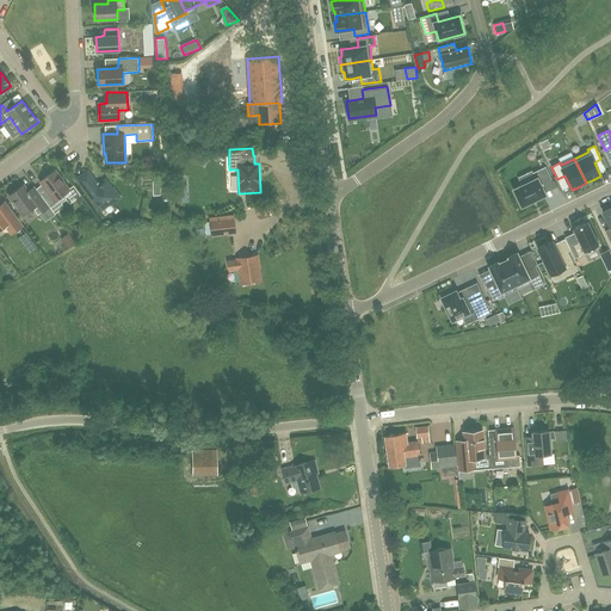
[(522,185),(513,190),(522,207),(545,195),(544,193),(542,187),(553,183),(553,181),(545,167),(534,173),(532,174),(535,179),(522,185)]
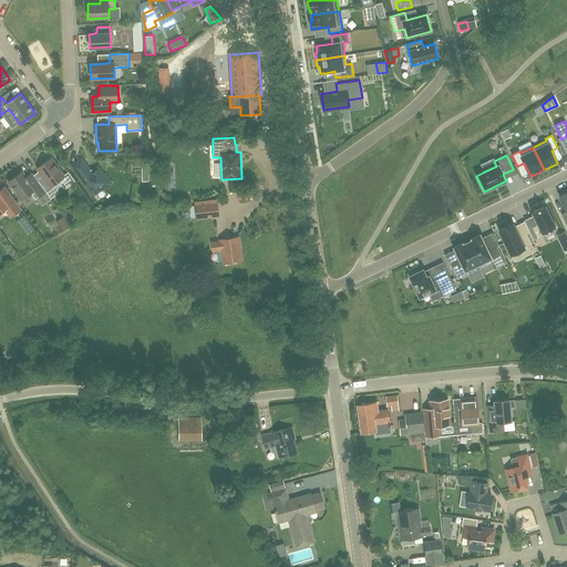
[(55,164),(53,161),(51,158),(38,168),(43,176),(43,179),(39,182),(51,199),(59,194),(59,192),(57,189),(61,186),(61,184),(59,181),(64,176),(60,169),(60,167),(58,165),(55,164)]
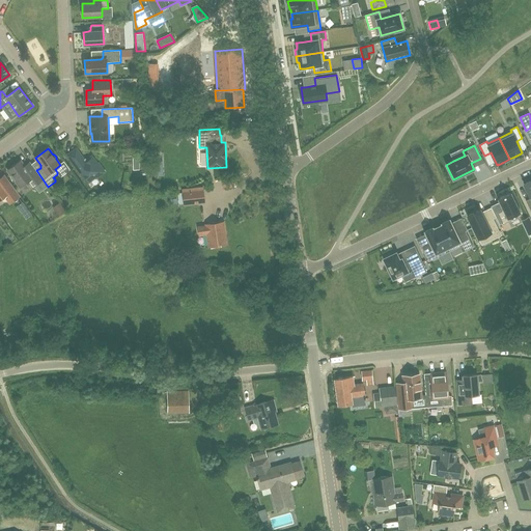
[(105,172),(99,163),(98,164),(91,157),(87,160),(83,160),(76,149),(67,156),(86,182),(94,175),(96,178),(105,172)]
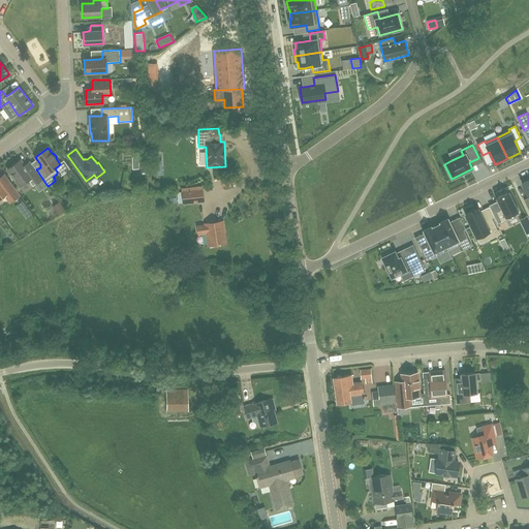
[(30,162),(25,165),(21,160),(7,169),(11,175),(11,177),(13,179),(16,180),(20,186),(25,183),(26,184),(28,184),(32,182),(34,185),(38,182),(43,189),(48,186),(42,179),(30,162)]
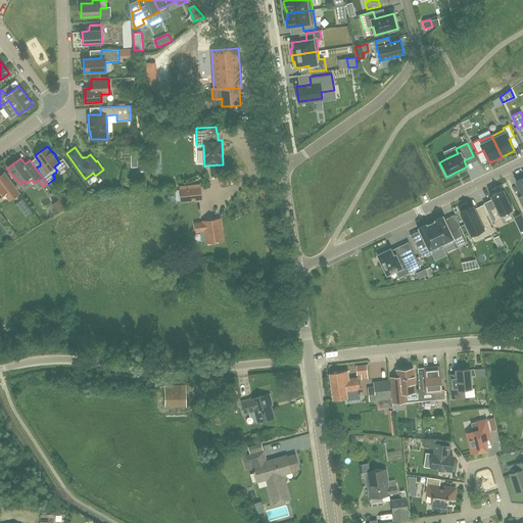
[(9,196),(10,196),(11,195),(13,197),(19,193),(5,172),(0,175),(0,195),(2,195),(3,195),(3,196),(4,196),(5,197),(6,197),(7,197),(8,197),(9,196)]
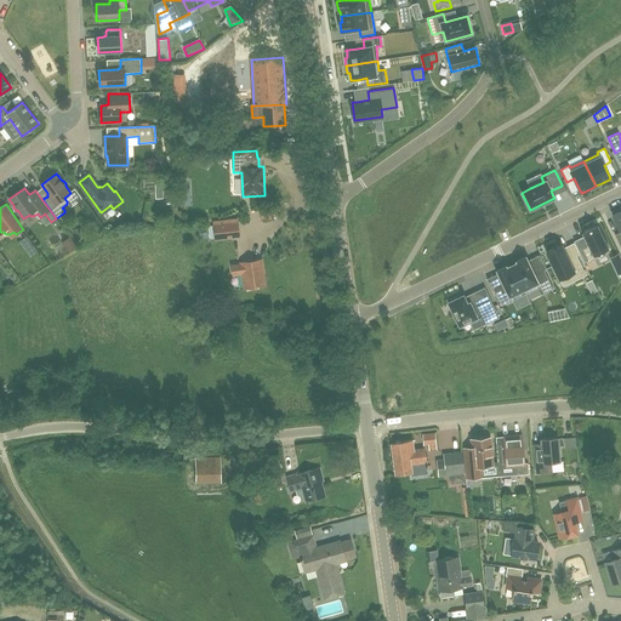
[(215,240),(240,238),(238,221),(214,224),(215,240)]
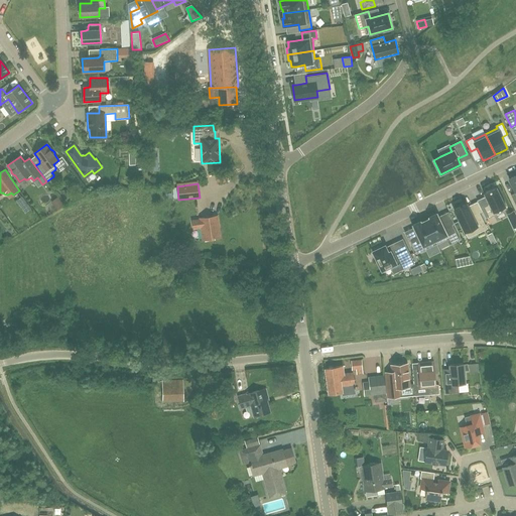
[(487,206),(484,207),(489,218),(507,210),(496,187),(484,194),(488,203),(487,206)]
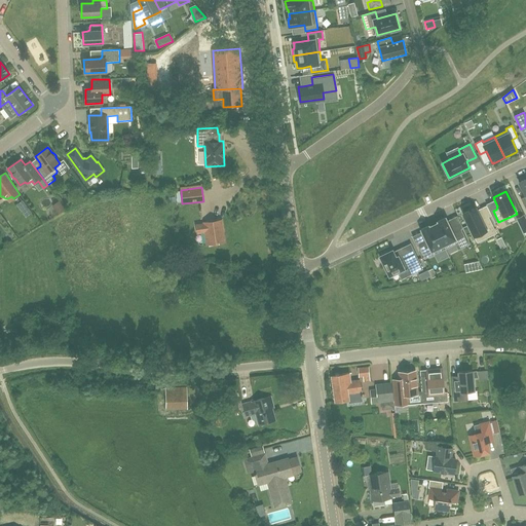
[(476,208),(463,214),(474,236),(483,232),(486,238),(496,233),(488,217),(481,220),(477,211),(476,208)]
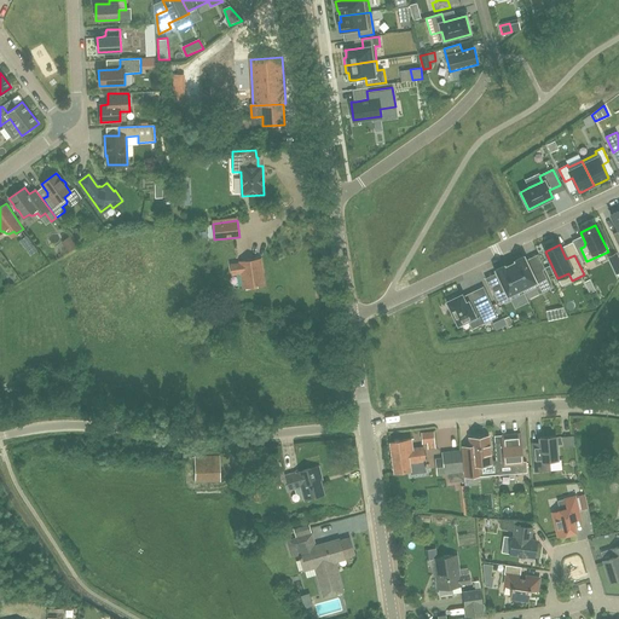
[(618,259),(617,253),(607,258),(611,264),(618,259)]
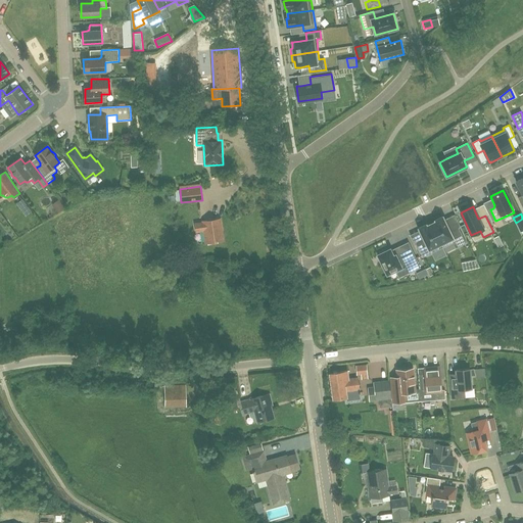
[(436,222),(431,224),(442,247),(453,243),(456,248),(466,243),(459,228),(458,228),(449,232),(444,220),(442,217),(435,221),(436,222)]
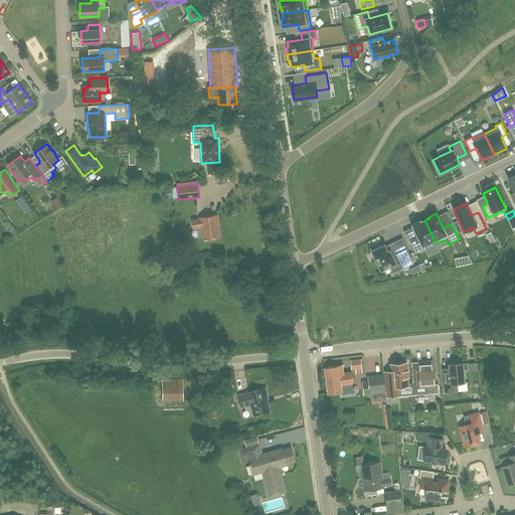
[(193,229),(201,227),(203,239),(220,237),(216,215),(200,217),(200,219),(192,220),(193,229)]
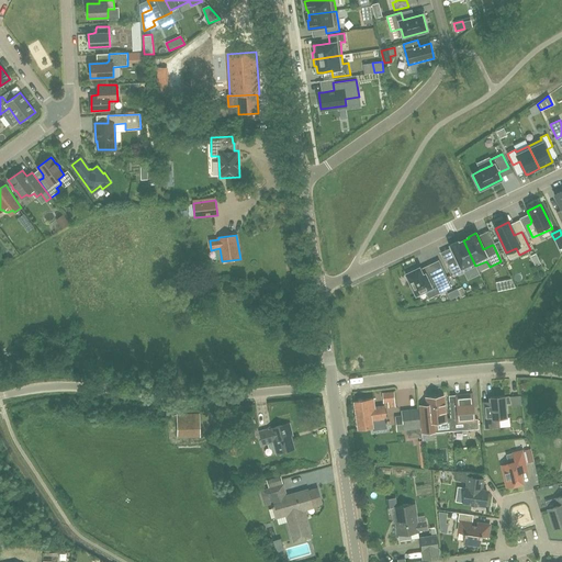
[(456,258),(447,261),(449,267),(453,277),(475,266),(463,240),(459,243),(458,242),(450,246),(451,248),(456,258)]
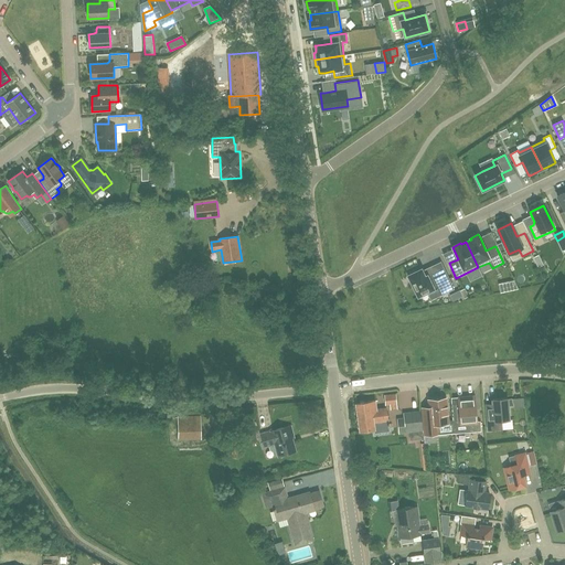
[(438,287),(441,295),(452,289),(447,276),(437,280),(435,277),(429,280),(427,276),(425,277),(423,272),(422,269),(419,270),(418,268),(409,273),(411,275),(408,276),(418,296),(438,287)]
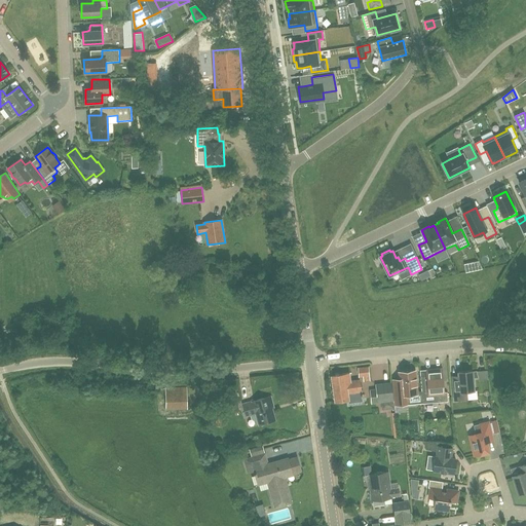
[(364,381),(371,380),(369,367),(359,368),(360,377),(364,377),(364,381)]
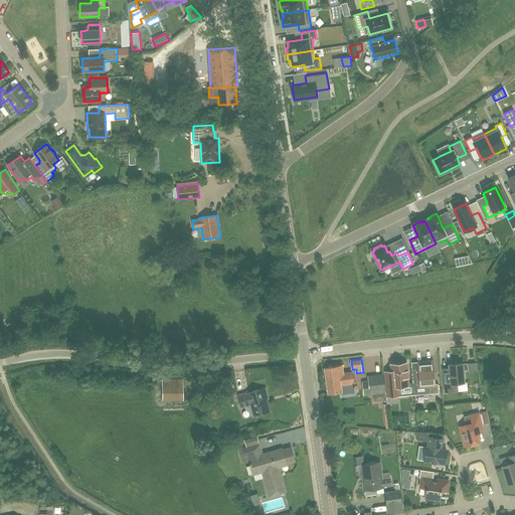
[(434,360),(417,362),(417,367),(411,367),(413,386),(431,385),(432,393),(439,392),(438,383),(436,384),(434,360)]
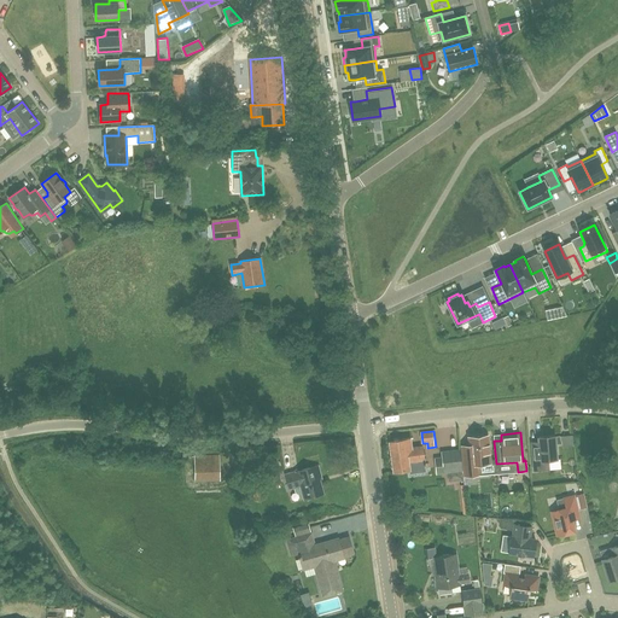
[(488,436),(470,437),(470,444),(461,444),(462,458),(464,458),(465,476),(479,474),(478,464),(490,462),(488,436)]
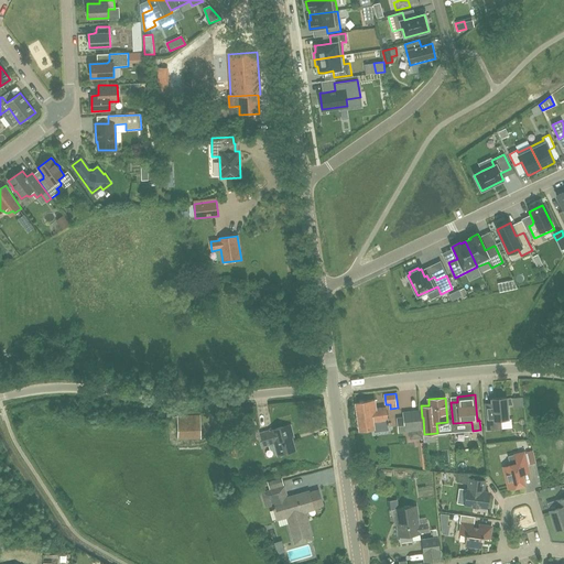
[(491,399),(492,403),(484,403),(485,413),(486,413),(487,430),(500,429),(500,420),(508,420),(507,405),(512,405),(511,399),(507,399),(507,398),(491,399)]
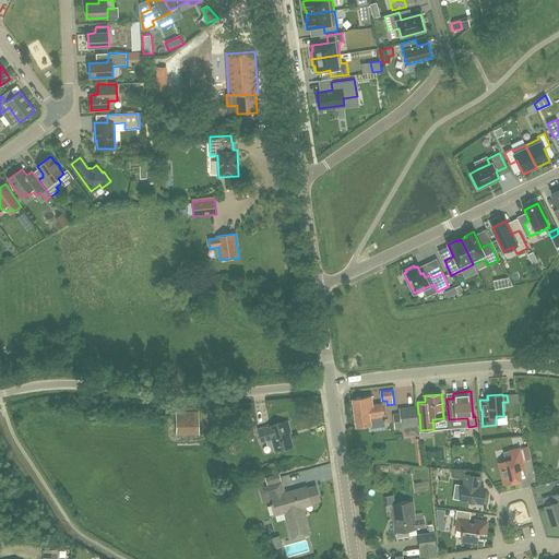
[(353,399),(356,426),(370,425),(370,418),(384,416),(382,403),(370,405),(369,396),(353,399)]
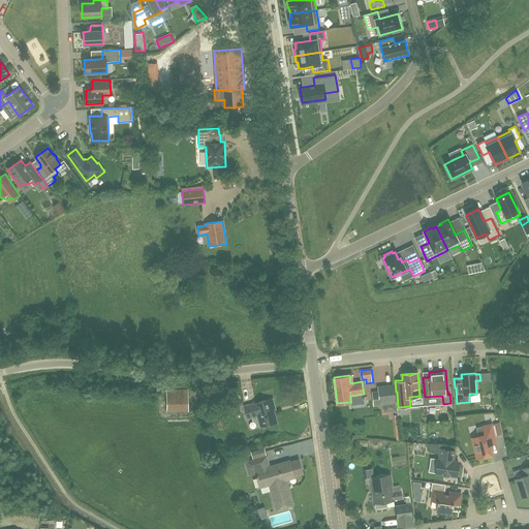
[(378,386),(378,391),(372,392),(373,405),(396,403),(394,384),(378,386)]
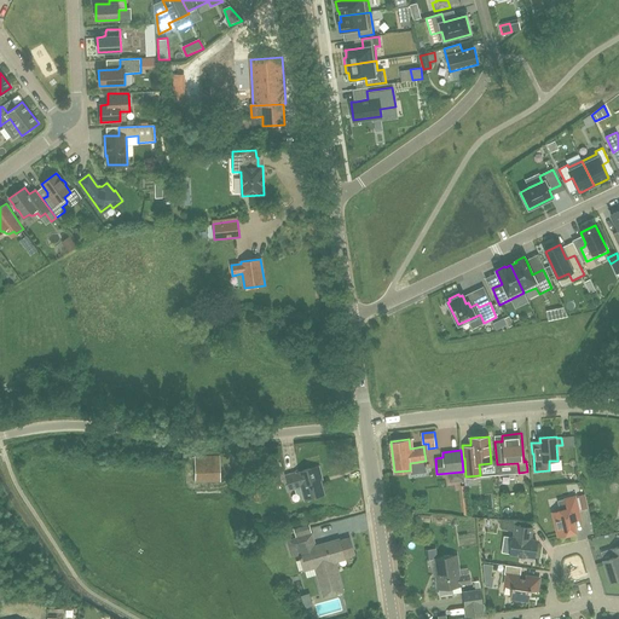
[(220,457),(196,457),(197,479),(220,479),(220,457)]
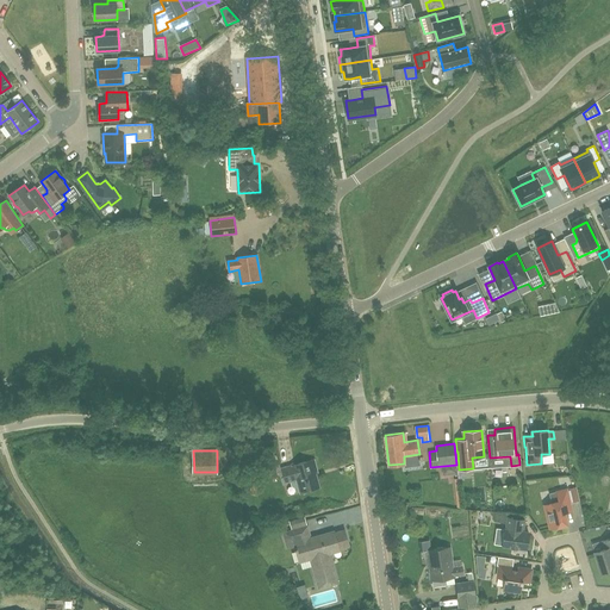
[(319,487),(316,473),(318,472),(313,459),(281,468),(286,483),(297,479),(302,492),(319,487)]
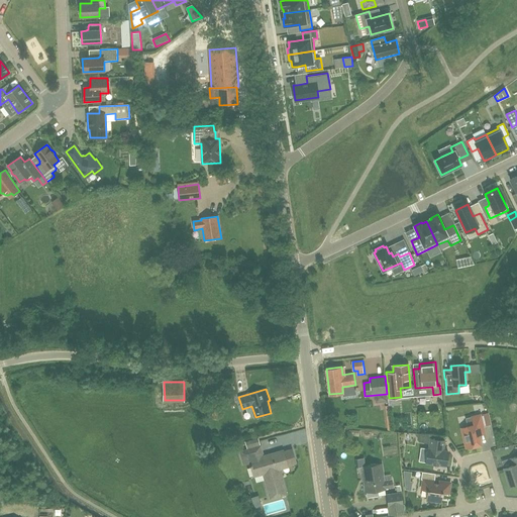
[(209,397),(208,409),(219,410),(220,398),(209,397)]
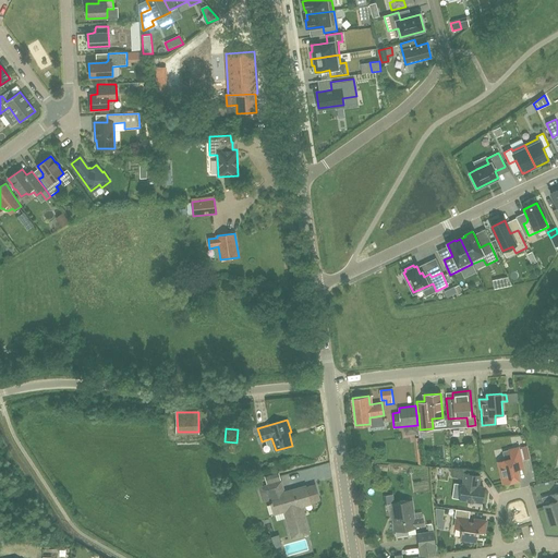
[(502,451),(505,460),(498,462),(502,484),(519,480),(517,470),(524,468),(522,460),(521,460),(518,448),(509,450),(509,449),(502,451)]
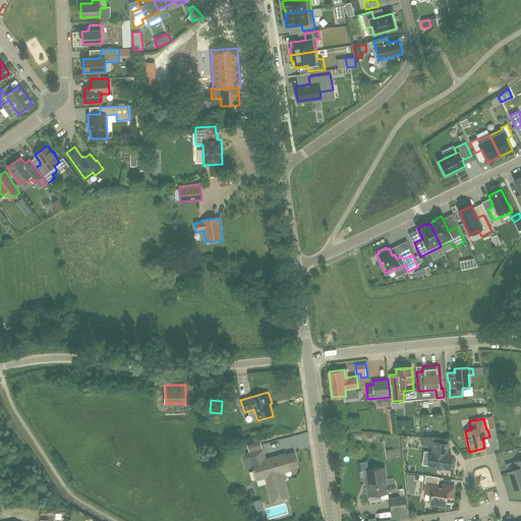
[(264,449),(263,449),(261,442),(247,445),(249,453),(246,454),(243,458),(244,463),(249,465),(251,464),(256,479),(267,476),(274,503),(289,498),(282,472),(291,470),(290,469),(296,467),(298,464),(296,455),(293,453),(287,455),(286,454),(267,460),(264,449)]
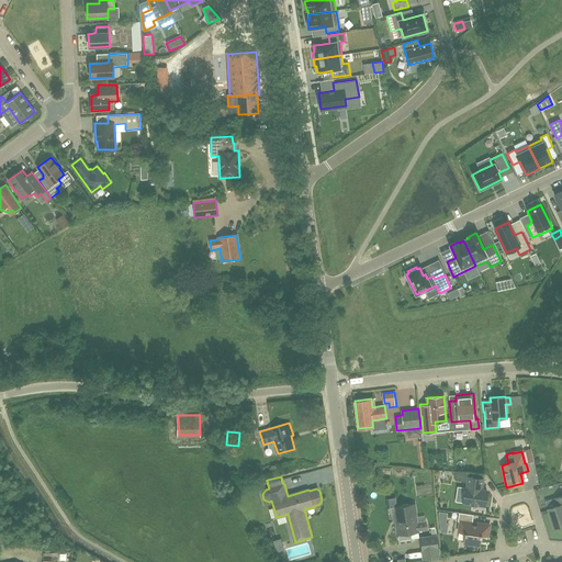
[(468,476),(467,487),(458,486),(456,502),(463,503),(484,506),(486,491),(481,490),(483,479),(468,476)]
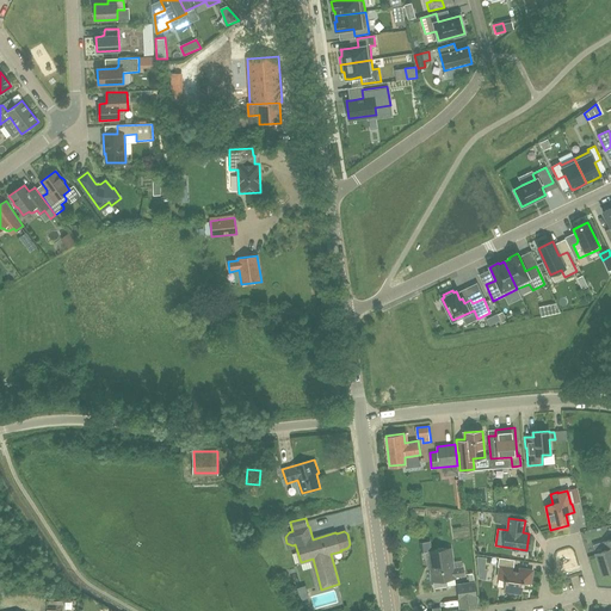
[(610,539),(603,542),(605,550),(596,553),(603,576),(610,573),(610,539)]
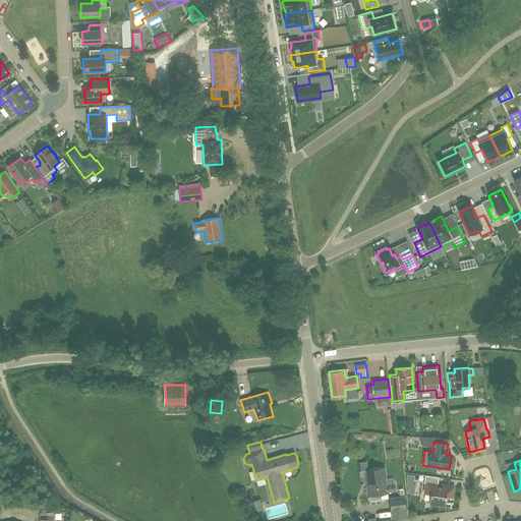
[(367,470),(367,472),(365,472),(366,480),(368,480),(369,486),(367,486),(368,496),(369,496),(370,500),(381,499),(380,494),(388,493),(388,491),(396,490),(395,483),(387,484),(384,467),(367,470)]
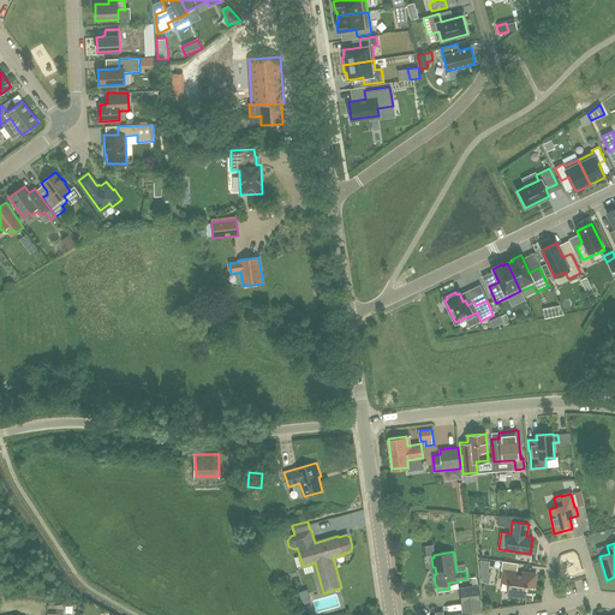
[(521,575),(517,574),(518,563),(502,561),(501,571),(503,571),(501,581),(508,583),(508,585),(507,591),(511,592),(509,595),(521,596),(523,593),(525,595),(526,589),(526,585),(533,586),(535,574),(521,573),(521,575)]
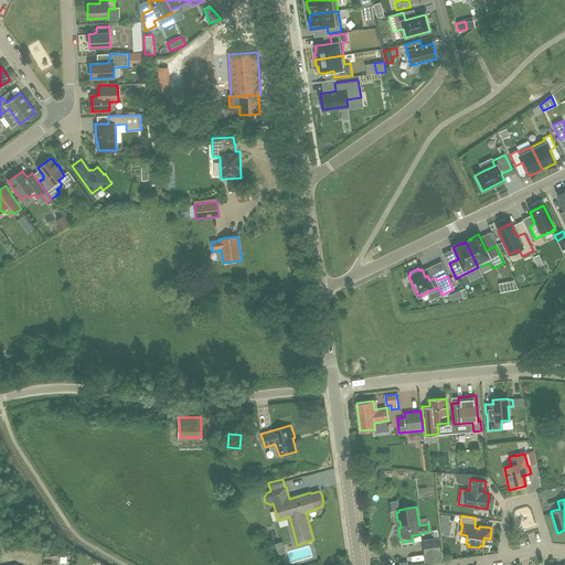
[(441,561),(438,539),(423,541),(424,554),(425,554),(426,563),(441,561)]
